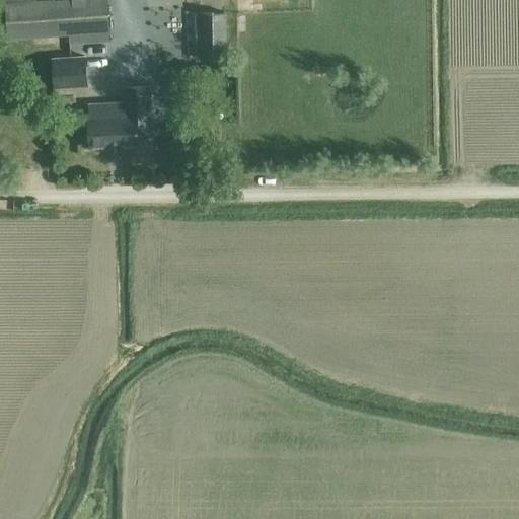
[(50,1),(5,5),(8,40),(50,36),(70,34),(70,44),(110,41),(109,32),(106,0),(70,0),(55,1),(50,1)]
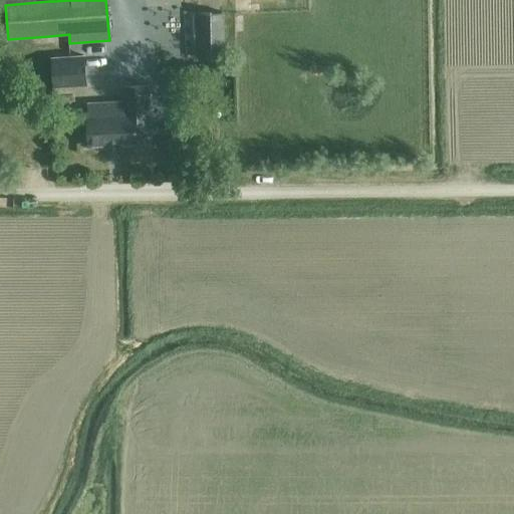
[(228,0),(229,9),(246,9),(245,0),(228,0)]
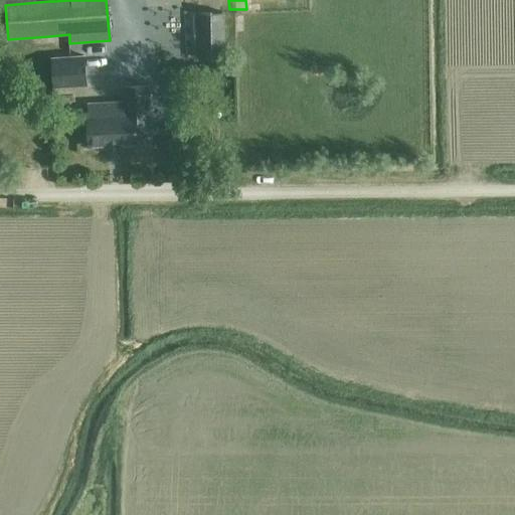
[(223,12),(202,12),(203,58),(224,58),(223,12)]
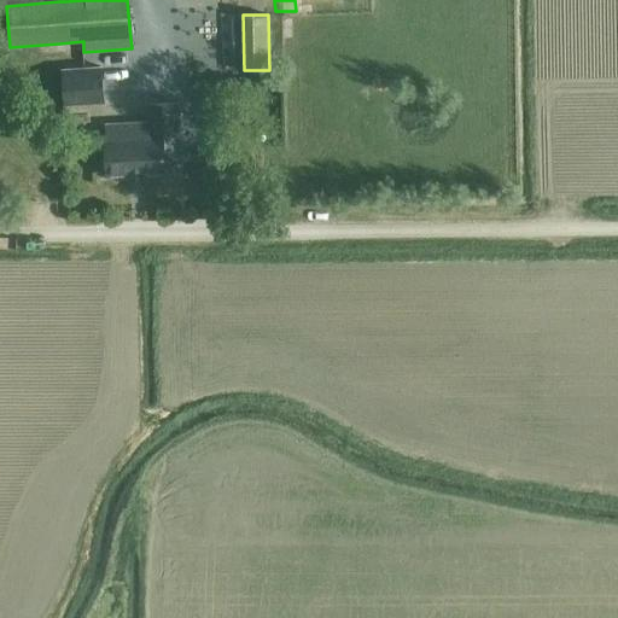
[(103,66),(62,69),(63,105),(104,103),(103,66)]
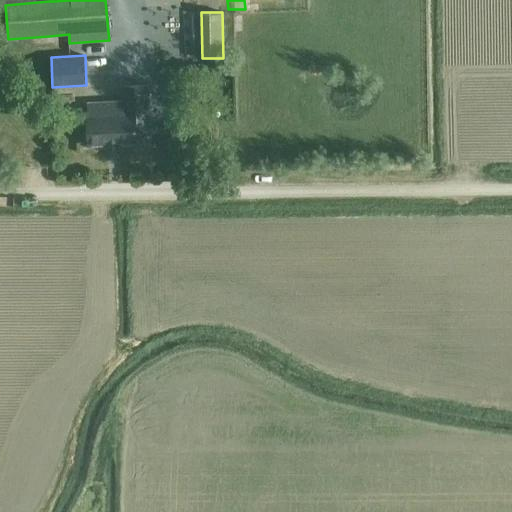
[(138,143),(137,134),(151,133),(148,85),(122,87),(122,101),(87,103),(88,116),(87,116),(89,146),(107,145),(107,150),(120,149),(119,144),(138,143)]
